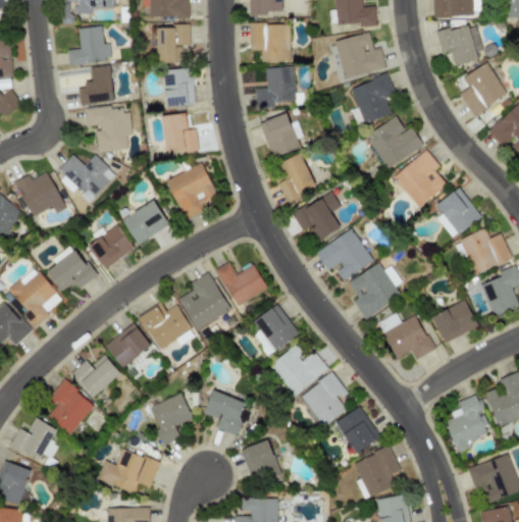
[(93,7),(114,7),(114,0),(63,0),(63,1),(78,1),(78,13),(92,13),(93,7)]
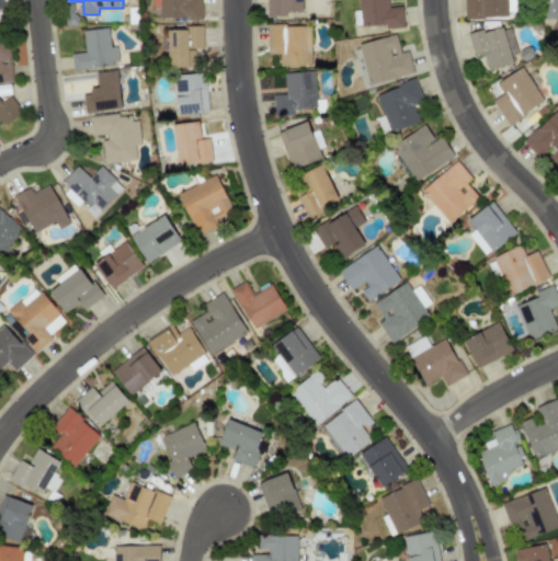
[(269,0),(269,14),(305,13),(304,0),(269,0)]
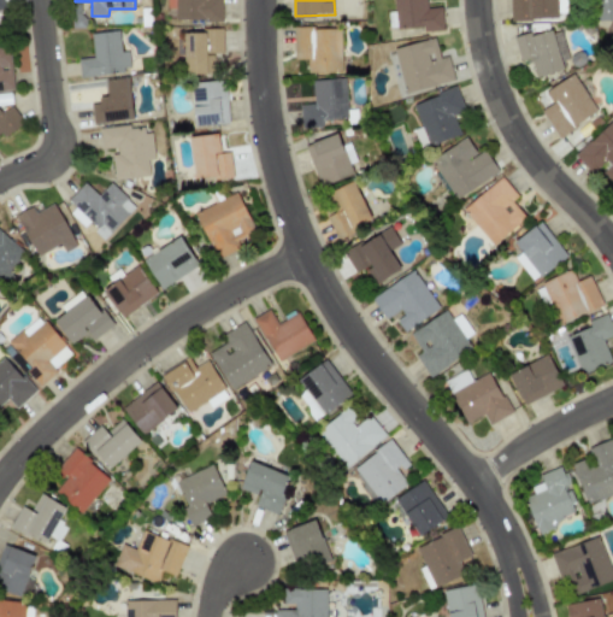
[(396,0),(398,29),(426,27),(426,31),(446,30),(444,7),(429,9),(428,0),(396,0)]
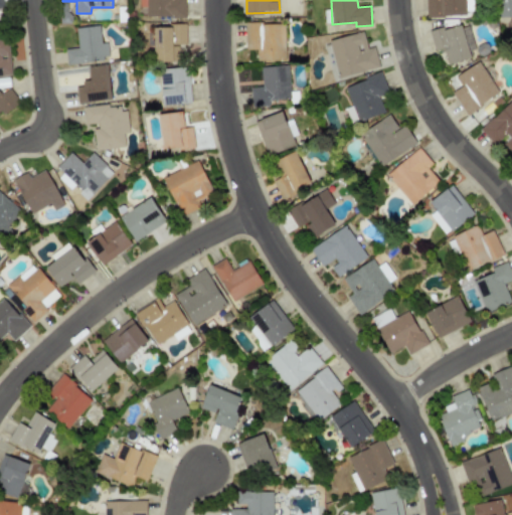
[(428,0),(429,17),(468,16),(467,0),(428,0)]
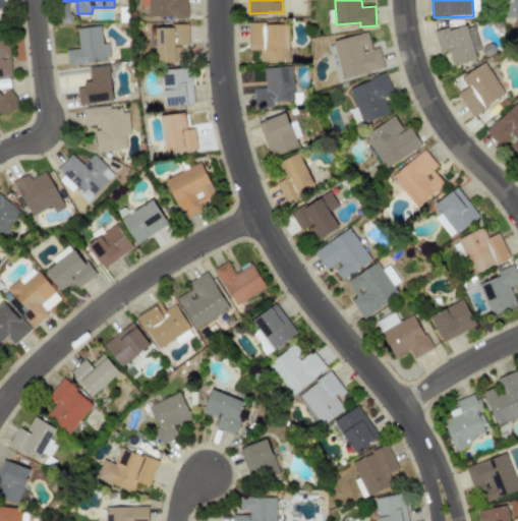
[(517,0),(506,0),(506,17),(517,16),(517,0)]
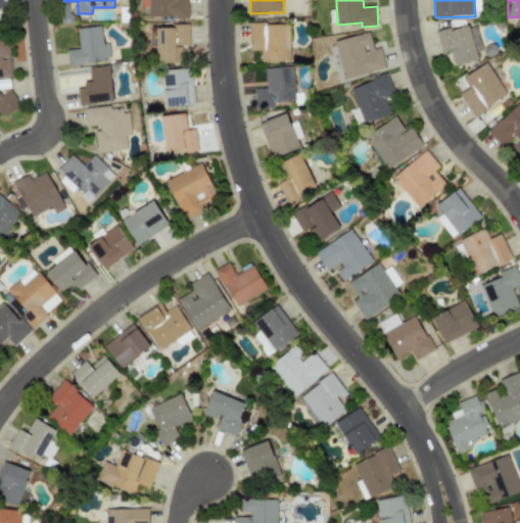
[(263,62),(291,61),(290,24),(250,24),(251,50),(263,50),(263,62)]
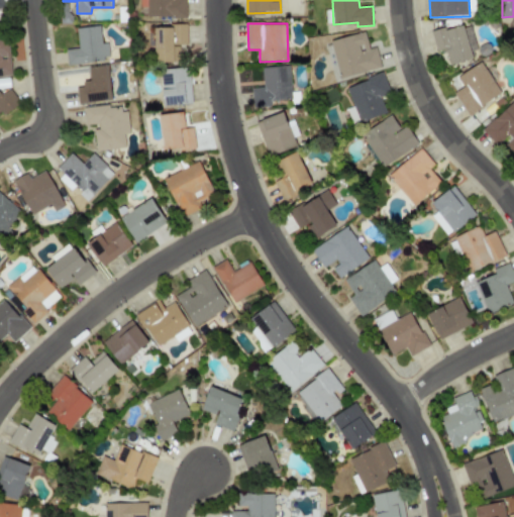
[(69,64),(111,60),(110,42),(103,43),(101,25),(78,27),(80,48),(68,49),(69,64)]
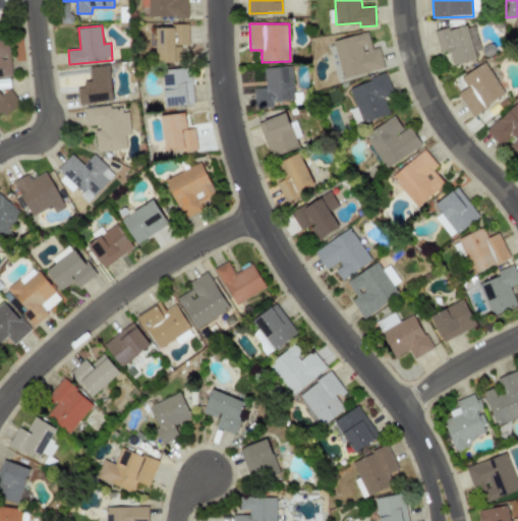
[(157,26),(158,63),(182,62),(181,46),(190,45),(189,25),(157,26)]
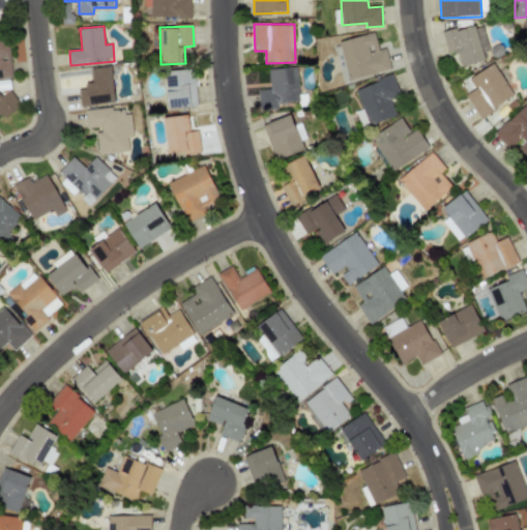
[(351,82),(392,68),(386,48),(380,50),(375,32),(339,42),(351,82)]
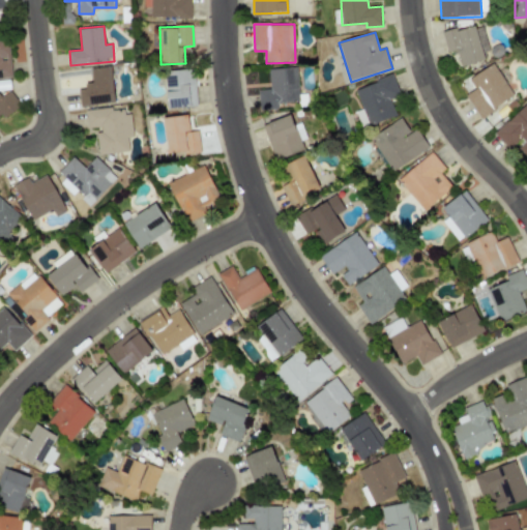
[(0,79),(12,79),(10,40),(0,40),(0,79)]
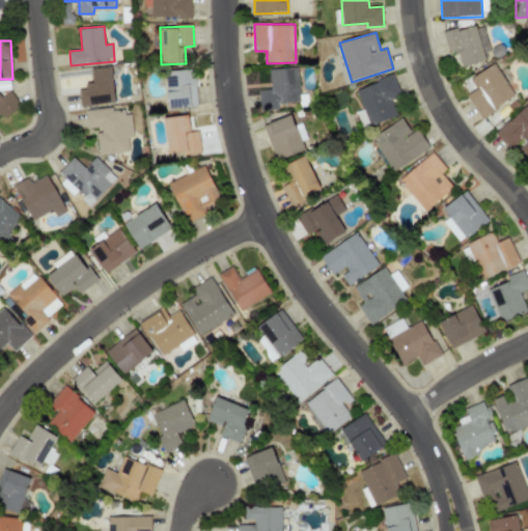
[(468,95),(482,118),(517,96),(496,63),(471,79),(477,89),(468,95)]
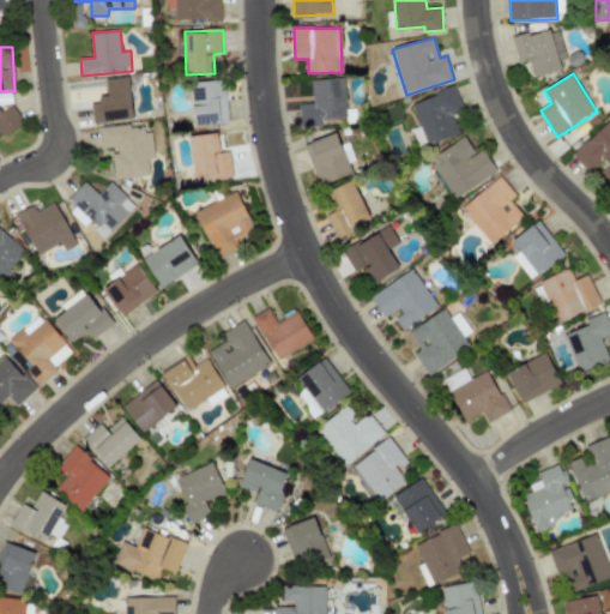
[(136,119),(130,77),(107,79),(109,98),(92,101),(96,124),(136,119)]
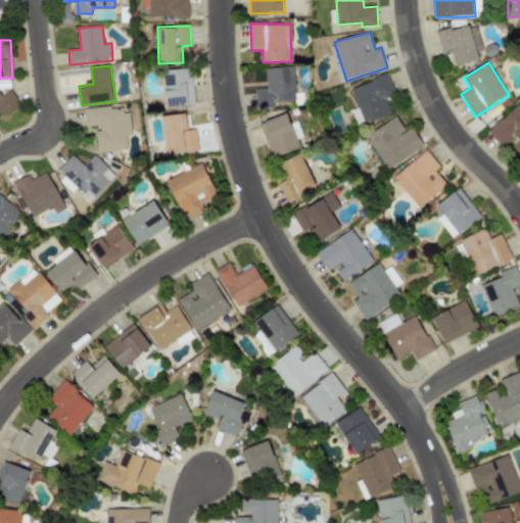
[(257,108),(275,107),(275,101),(296,101),(295,66),(267,67),(268,88),(256,89),(257,108)]
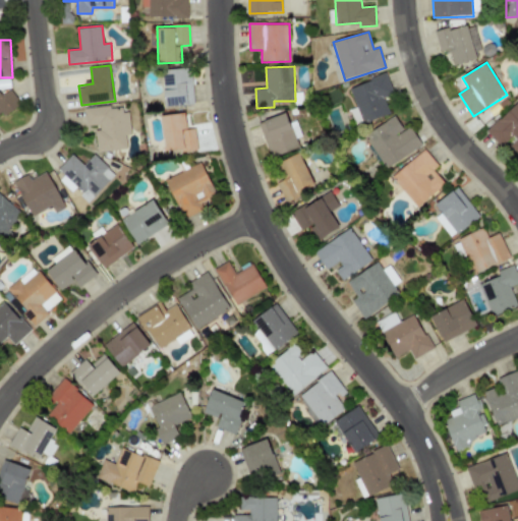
[(165,106),(194,105),(193,68),(164,69),(165,106)]
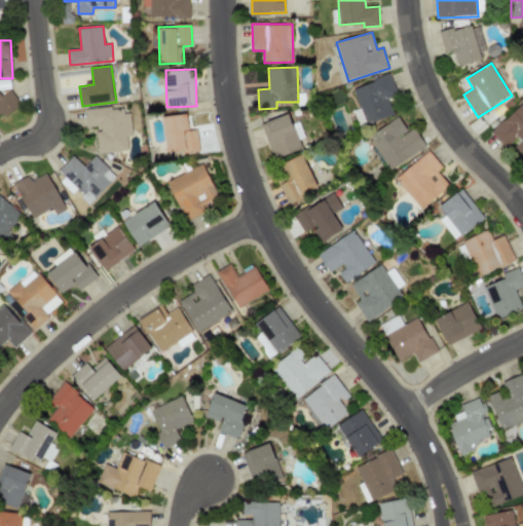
[(355,87),(368,124),(395,115),(387,96),(398,92),(391,75),(355,87)]
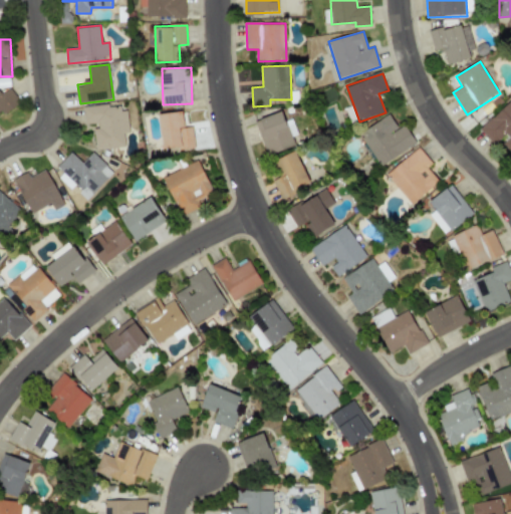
[(0,111),(2,110),(5,114),(21,103),(10,89),(3,94),(0,90),(0,111)]
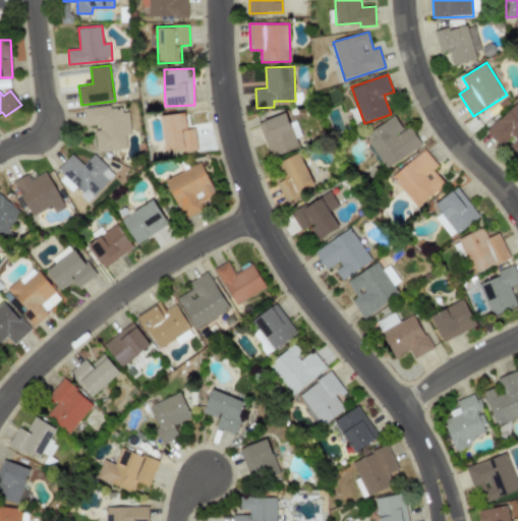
[(487,131),(504,149),(509,143),(517,153),(517,103),(487,131)]
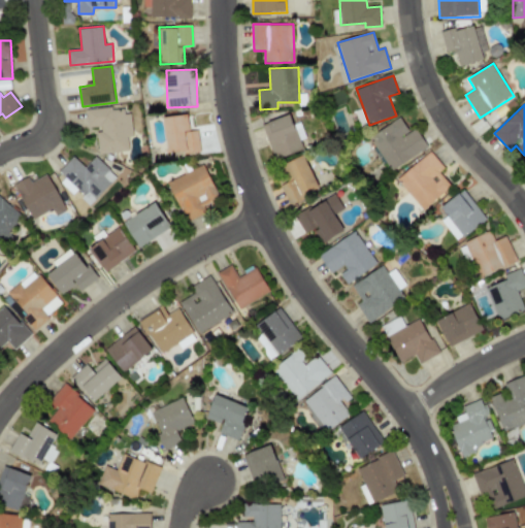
[(130,151),(129,137),(134,136),(131,106),(87,110),(89,129),(97,129),(99,154),(130,151)]
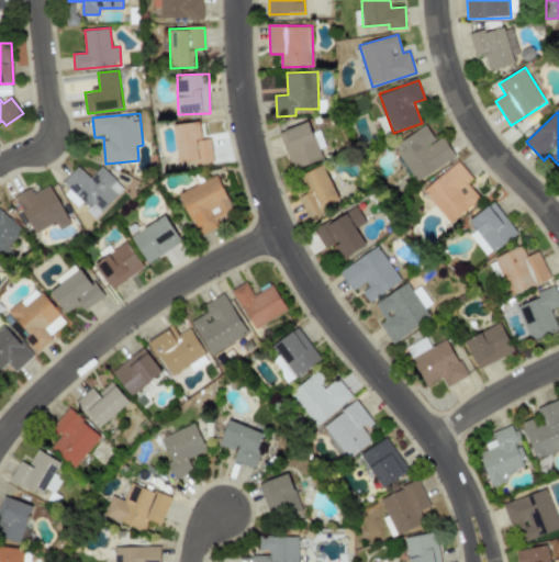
[(319,131),(314,133),(310,121),(280,133),(294,170),(328,157),(319,131)]
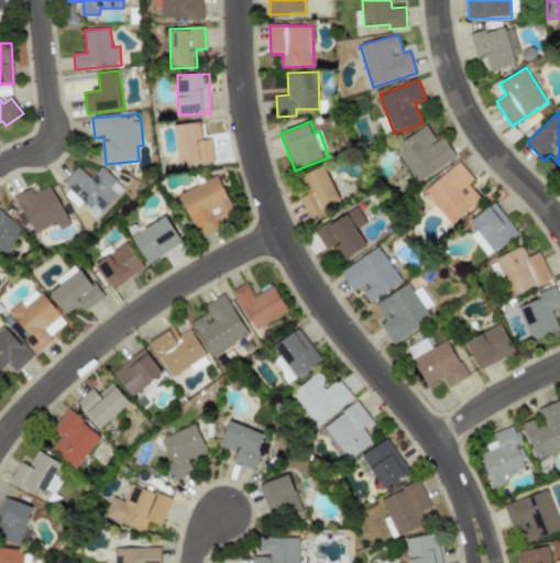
[(175,125),(179,165),(215,161),(212,139),(202,140),(201,122),(175,125)]
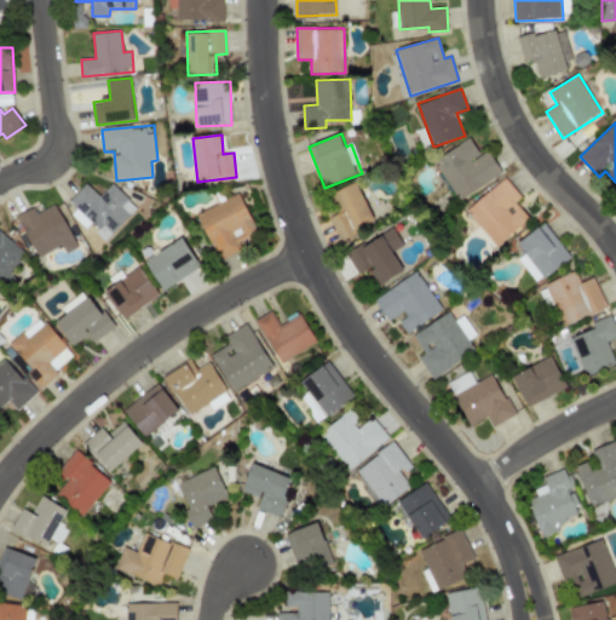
[(460,201),(504,173),(490,151),(483,156),(472,138),(436,160),(460,201)]
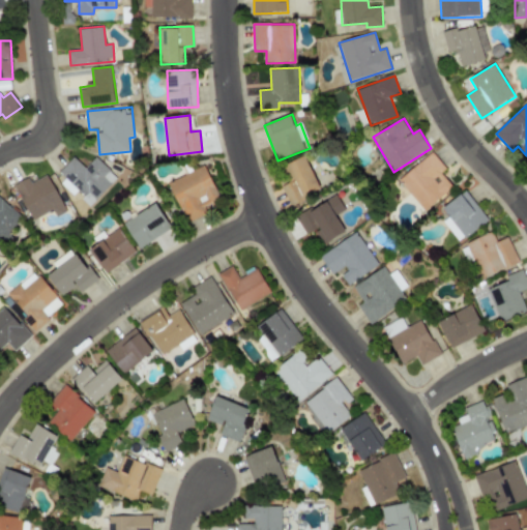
[(401,179),(427,210),(455,187),(442,173),(447,169),(433,152),(401,179)]
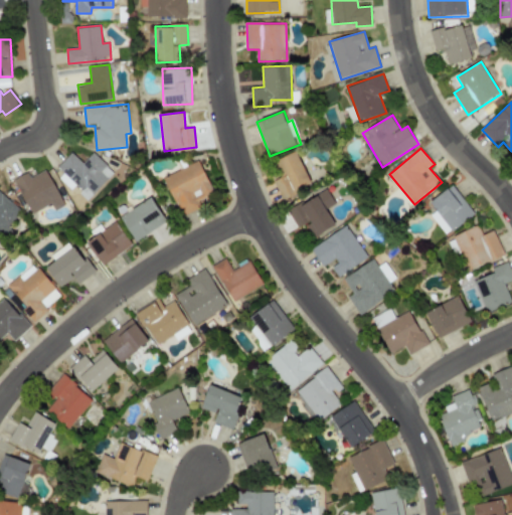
[(275,180),(284,199),(314,185),(298,151),(276,161),(283,177),(275,180)]
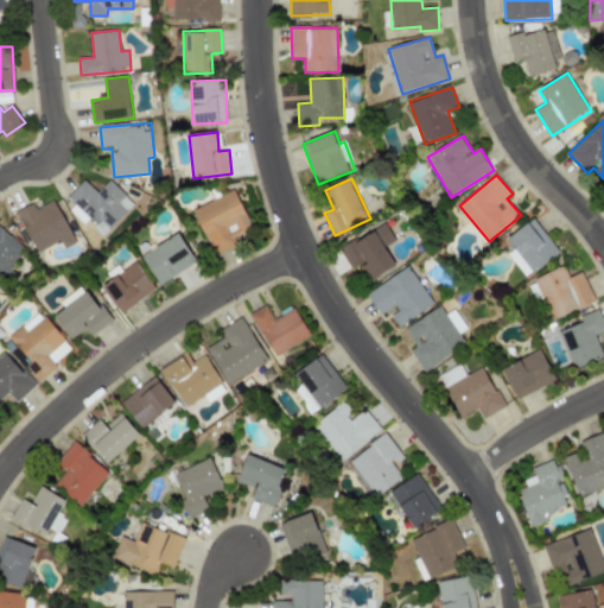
[(110,181),(99,192),(86,179),(68,198),(107,234),(135,203),(110,181)]
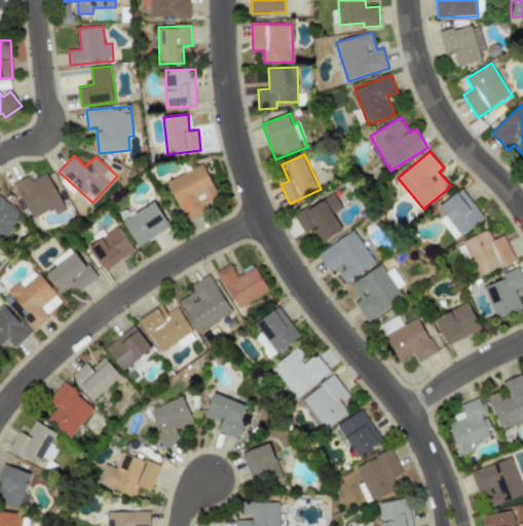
[(169,181),(187,221),(207,212),(204,207),(221,198),(204,164),(169,181)]
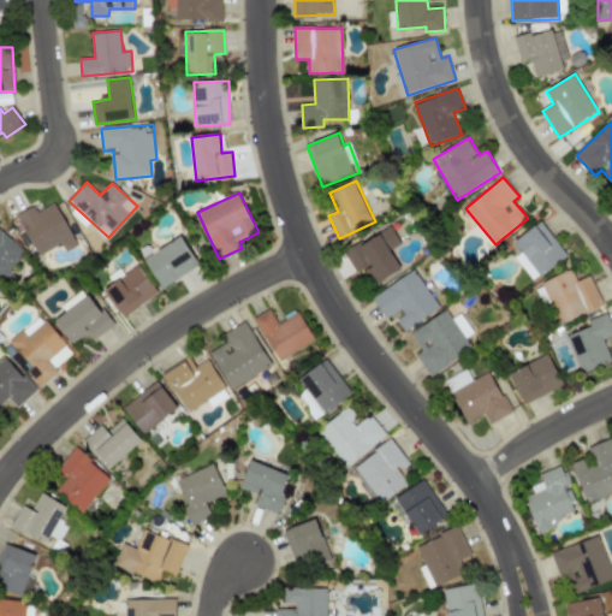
[(36,255),(63,246),(65,252),(77,247),(59,202),(37,212),(35,207),(19,213),(36,255)]
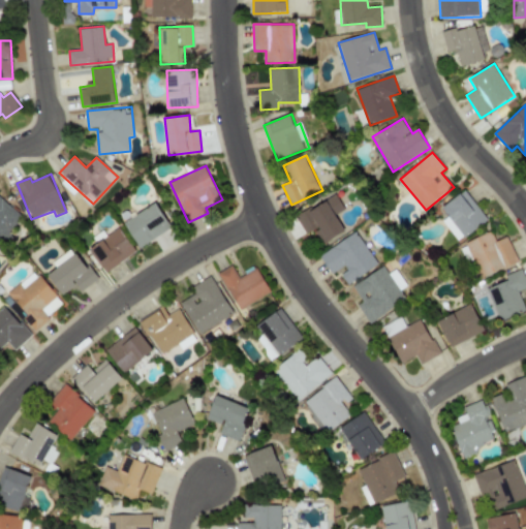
[(442,208),(450,216),(443,220),(459,241),(489,219),(466,190),(442,208)]
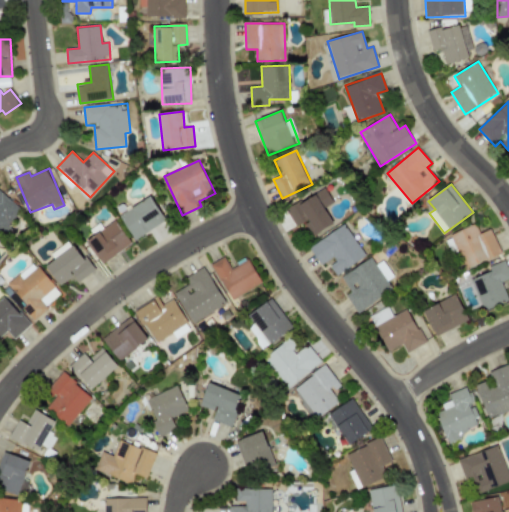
[(335,225),(325,207),(334,203),(326,188),(287,209),(297,227),(305,222),(313,237),(335,225)]
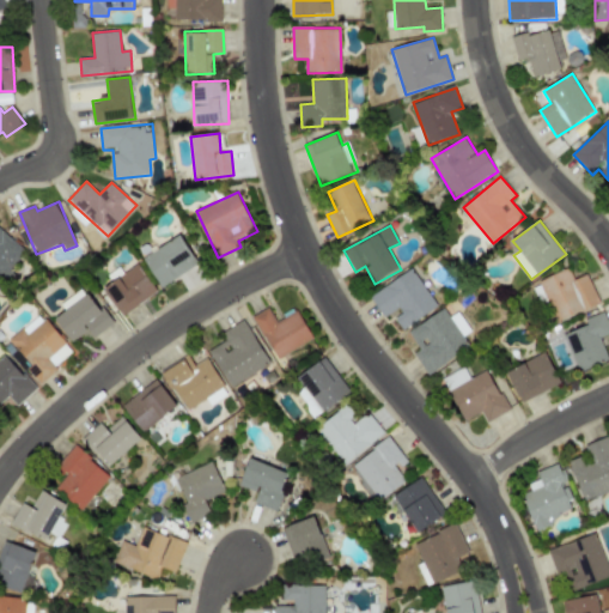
[(200,263),(181,235),(144,259),(163,287),(200,263)]
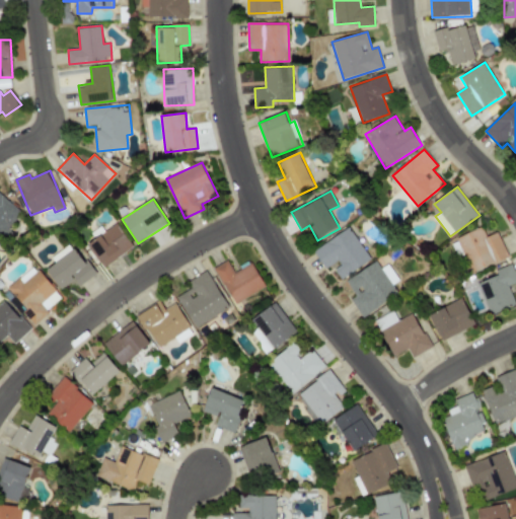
[(89,240),(101,266),(133,250),(121,225),(89,240)]
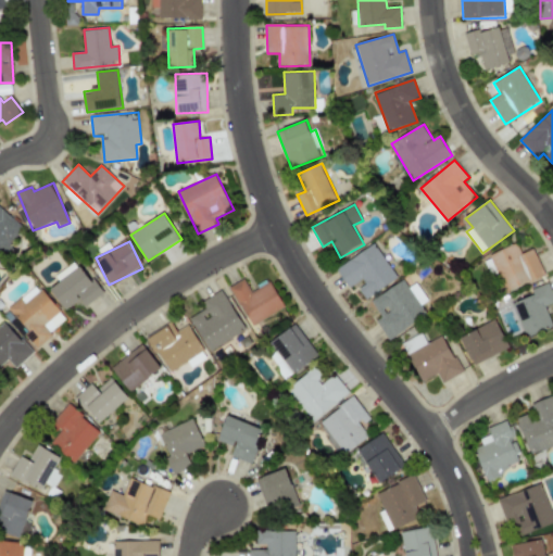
[(360,288),(366,299),(398,278),(376,243),(337,268),(350,288),(362,279),(365,285),(360,288)]
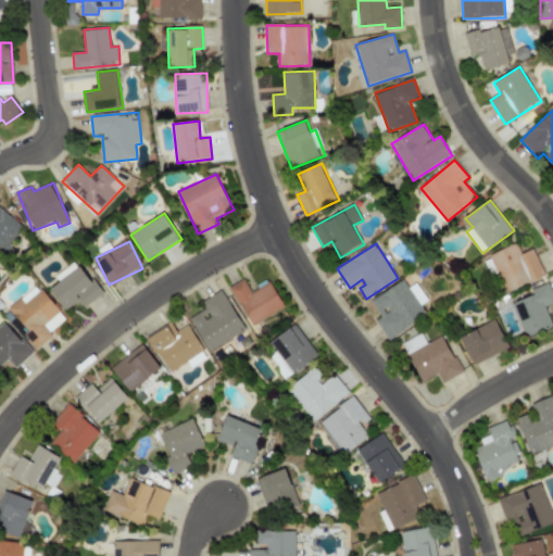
[(491,254),(506,292),(547,276),(535,249),(522,253),(518,243),(491,254)]
